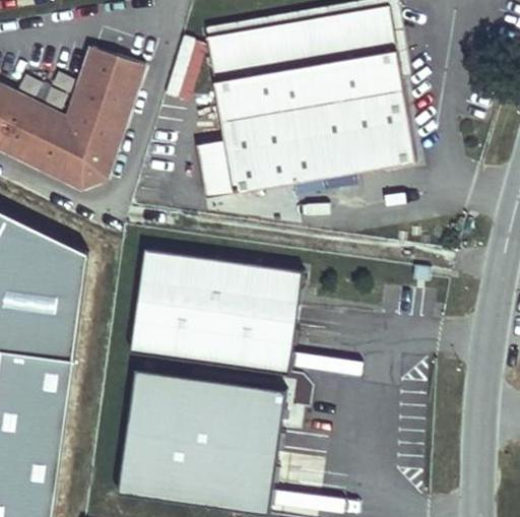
[(386,1),(203,35),(222,138),(232,190),(414,157),(386,1)]
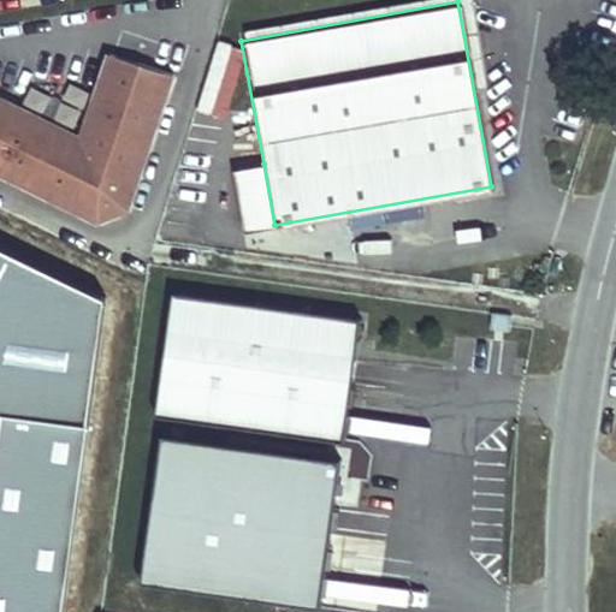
[(0,96),(0,173),(66,205),(99,224),(130,209),(175,73),(108,51),(78,135),(27,111),(0,96)]
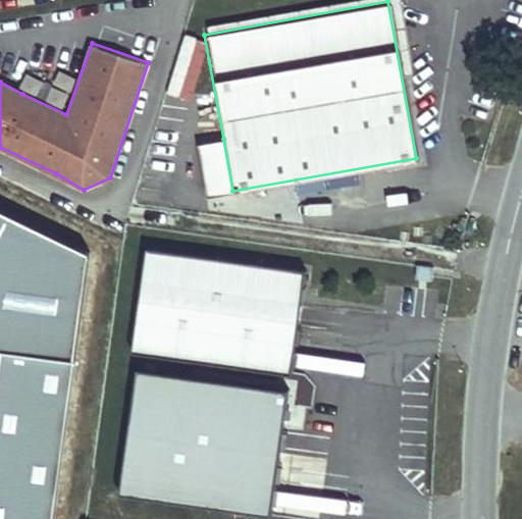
[(223,139),(197,144),(207,196),(232,191),(223,139)]
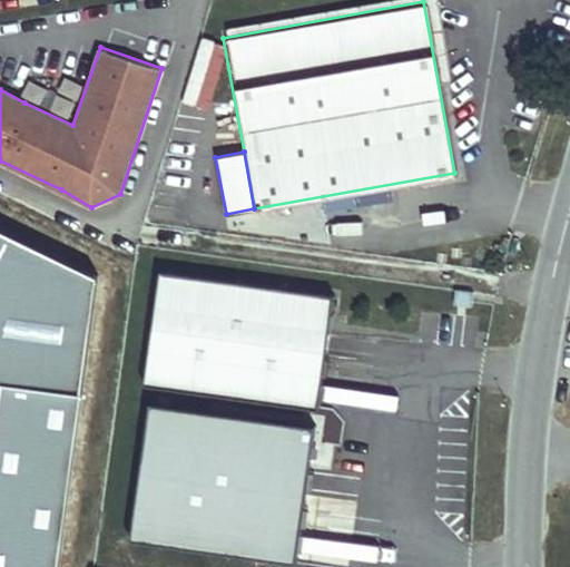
[(58,566),(90,277),(0,233),(0,566),(58,566)]
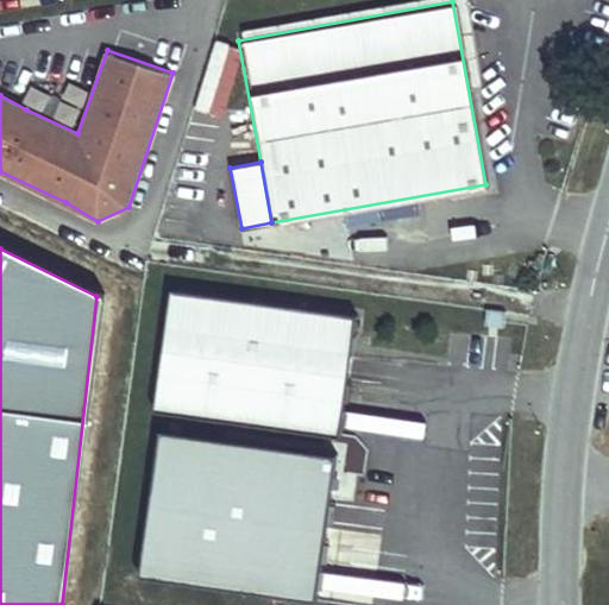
[(338,433),(353,310),(168,287),(152,409),(338,433)]
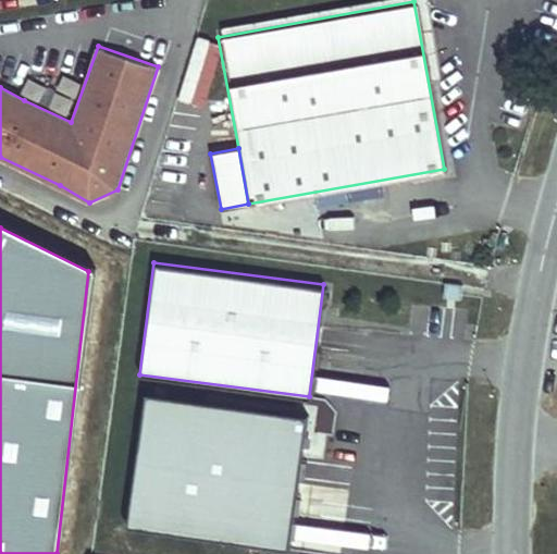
[(131,530),(288,551),(306,419),(148,398),(131,530)]
